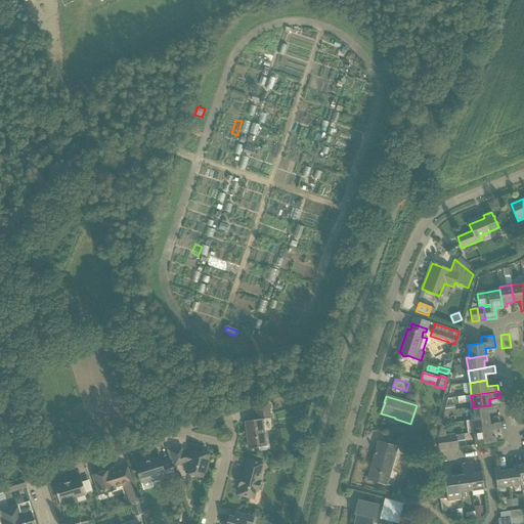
[(249,448),(258,447),(266,446),(262,420),(270,419),(268,404),(255,406),(257,420),(245,422),(249,448)]
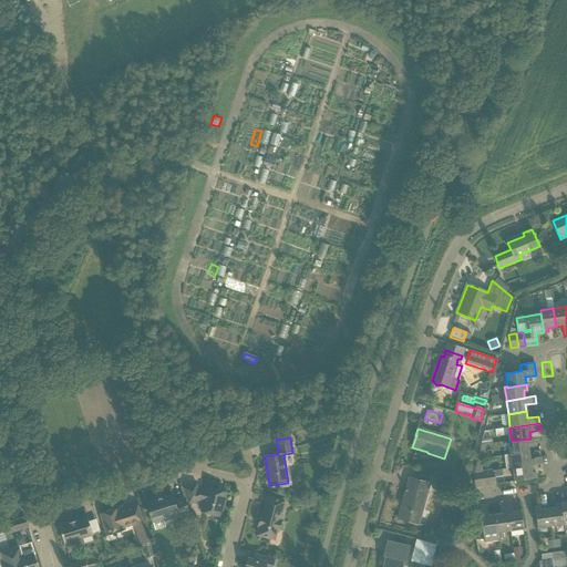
[(504,455),(504,456),(529,453),(527,444),(532,444),(531,439),(512,441),(508,441),(511,454),(504,455)]
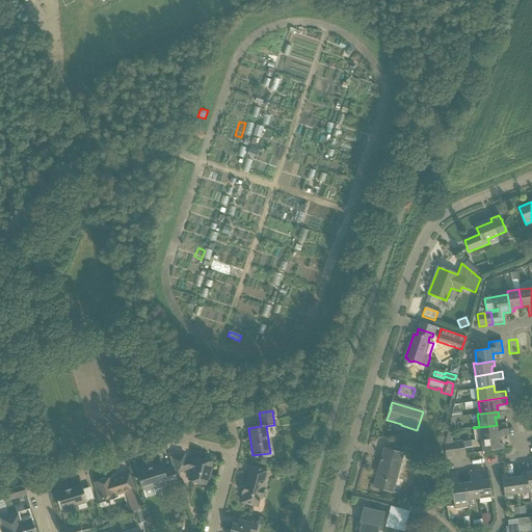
[(497,425),(473,428),(474,441),(481,440),(481,439),(498,436),(498,437),(508,435),(507,429),(497,430),(497,425)]
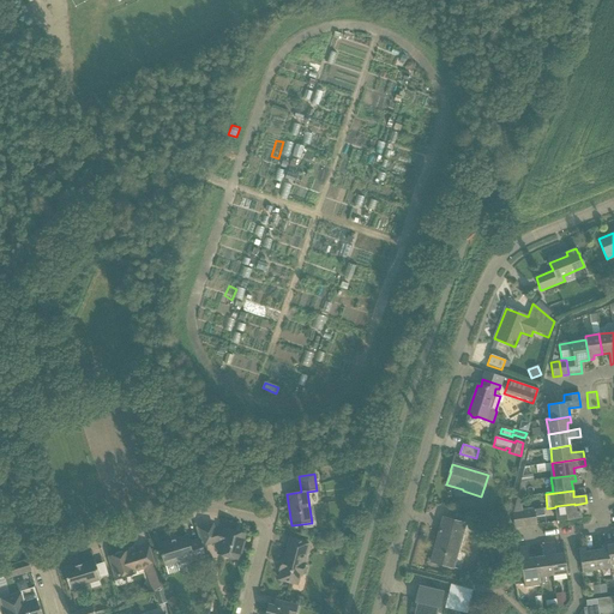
[(512,512),(519,512),(522,511),(519,498),(517,498),(512,512)]
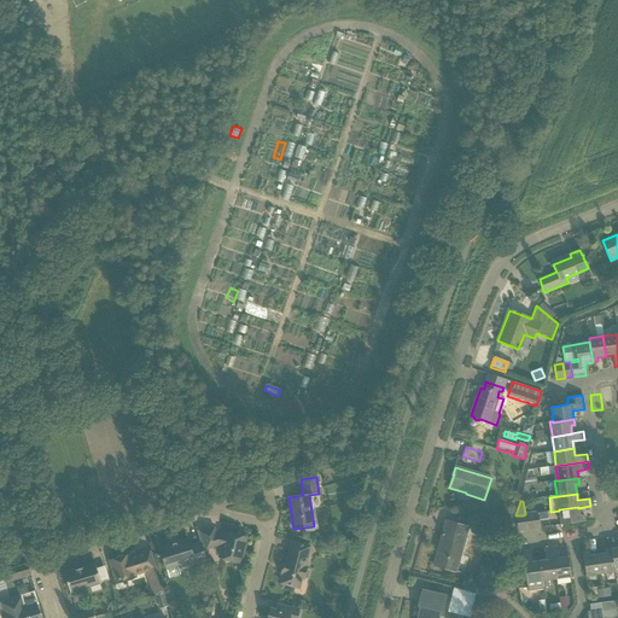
[(559,509),(559,511),(560,525),(584,522),(583,516),(579,516),(578,508),(578,507),(559,509)]
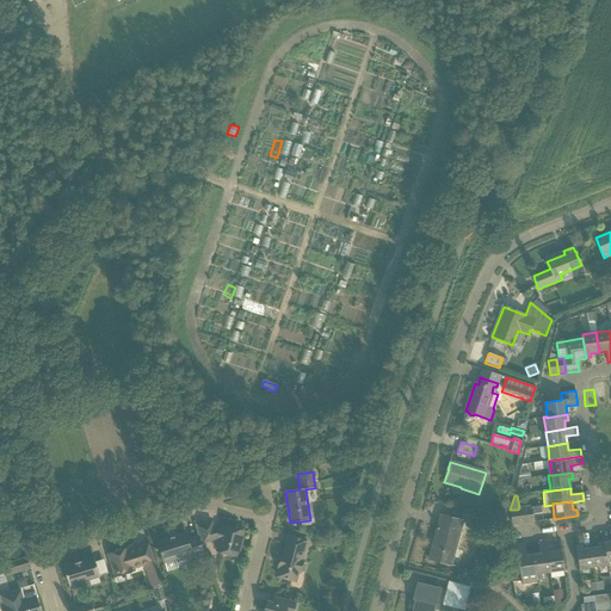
[(541,506),(524,508),(526,523),(534,522),(532,514),(541,513),(541,506)]
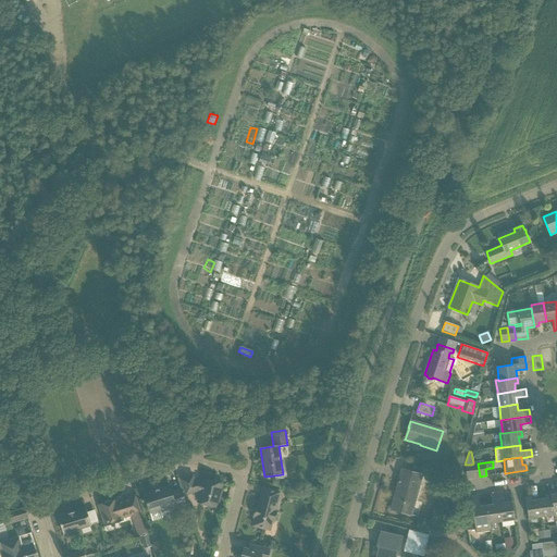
[(471,465),(465,465),(467,479),(473,478),(471,465)]
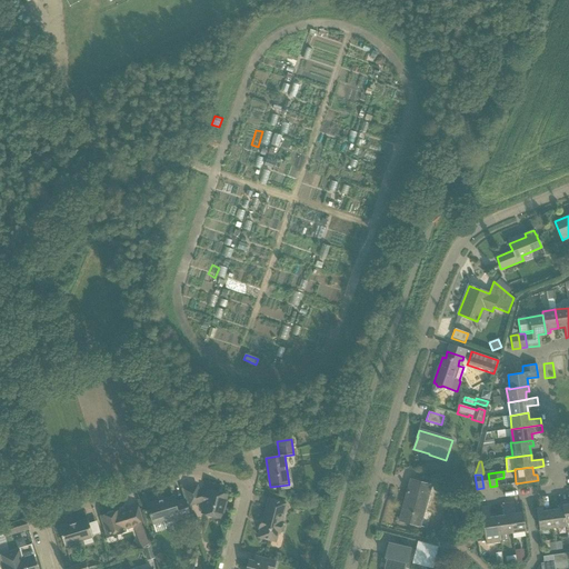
[(399,520),(410,523),(419,526),(430,486),(410,480),(408,491),(407,491),(407,493),(399,520)]
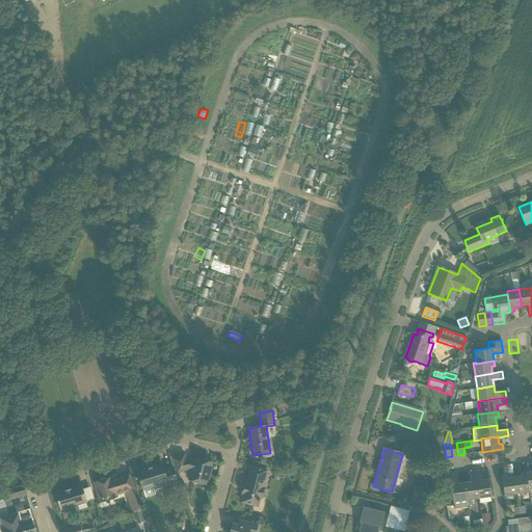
[(184,455),(173,458),(178,472),(188,469),(191,470),(189,480),(207,484),(210,472),(212,463),(194,458),(193,461),(188,460),(186,460),(184,455)]
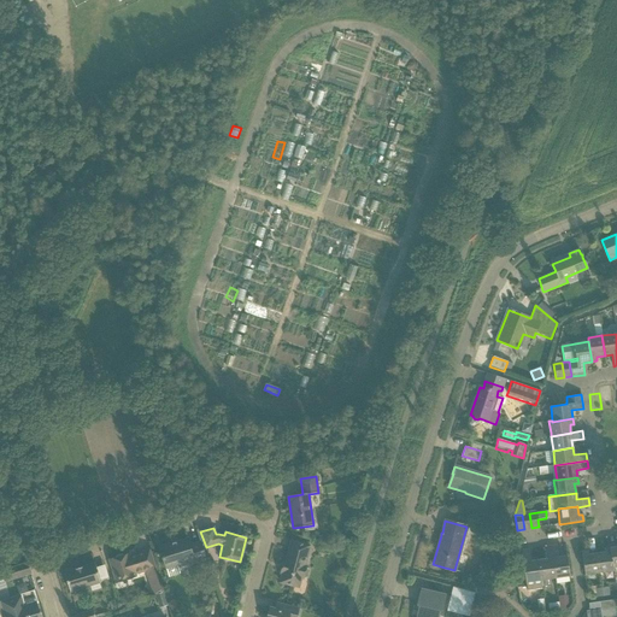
[(189,564),(206,559),(200,542),(189,545),(187,539),(159,547),(165,569),(177,565),(180,573),(191,569),(189,564)]
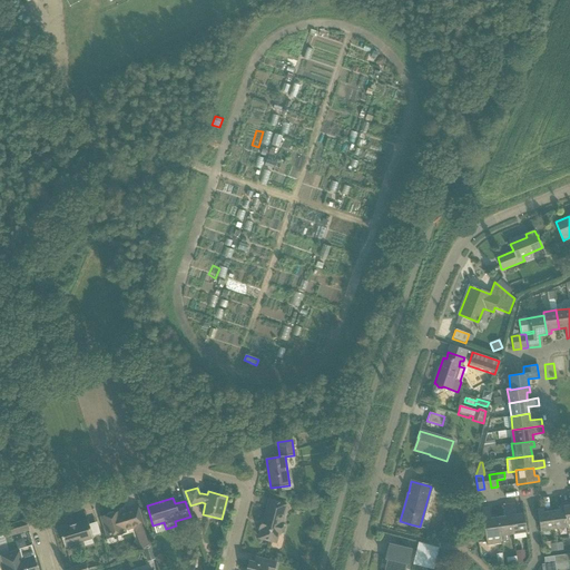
[(259,538),(269,541),(276,543),(278,533),(281,534),(281,532),(282,532),(284,527),(283,526),(283,523),(281,523),(286,504),(269,500),(264,519),(262,518),(259,529),(261,530),(259,538)]
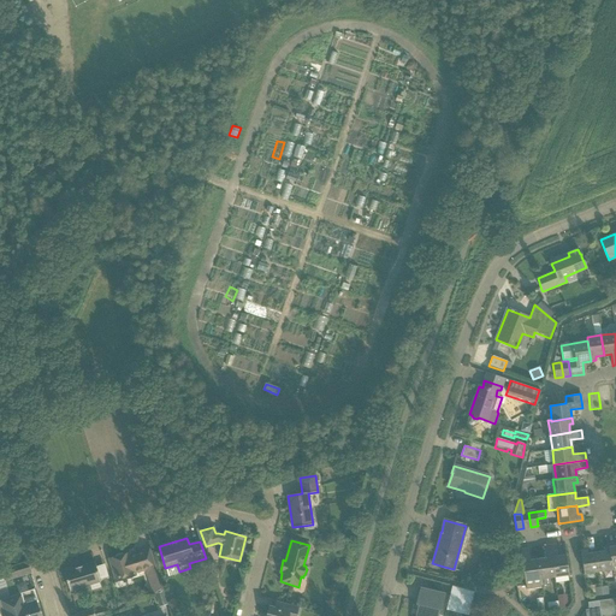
[(556,544),(550,545),(555,578),(569,575),(566,555),(557,556),(556,544)]
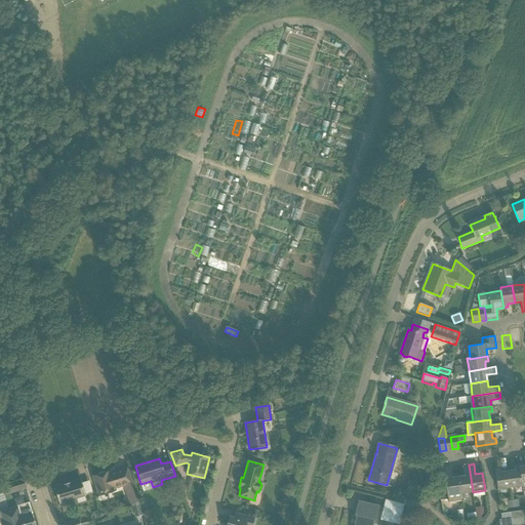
[(465,476),(457,477),(461,499),(466,498),(465,493),(473,492),(469,465),(463,466),(465,476)]
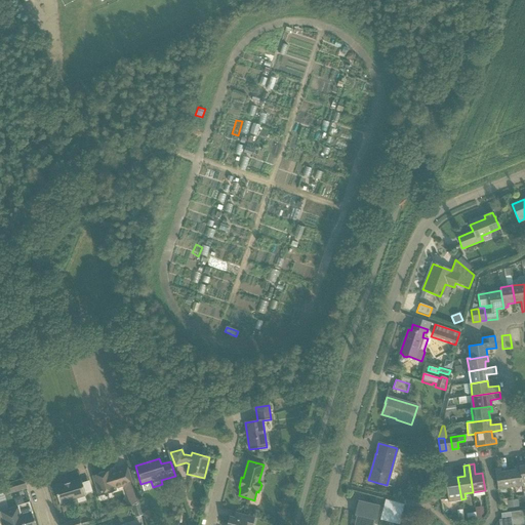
[(515,470),(508,471),(510,487),(522,485),(522,483),(521,483),(519,467),(514,467),(515,470)]
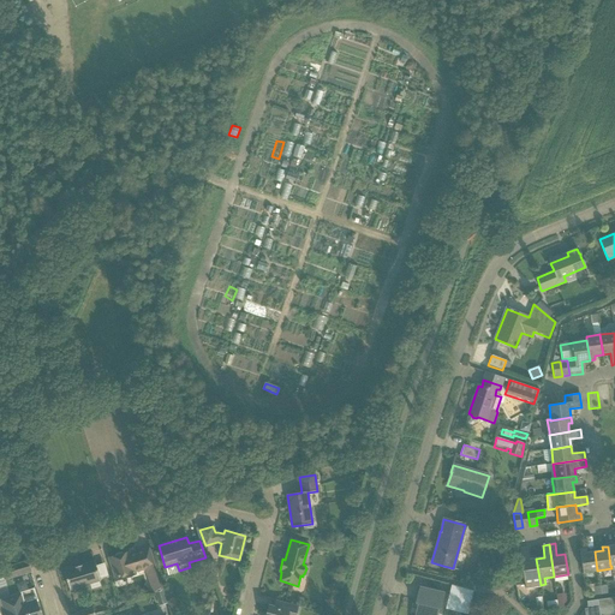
[(109,559),(113,569),(117,580),(135,574),(135,572),(144,569),(151,593),(154,592),(154,593),(163,590),(150,548),(129,554),(129,553),(109,559)]
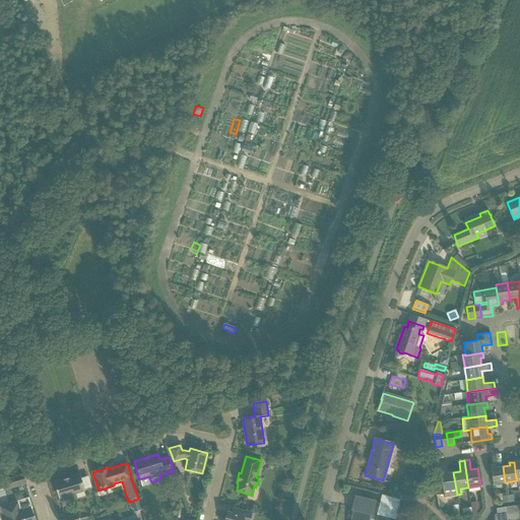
[(446,463),(439,464),(444,498),(457,496),(456,495),(457,495),(453,472),(447,473),(446,463)]
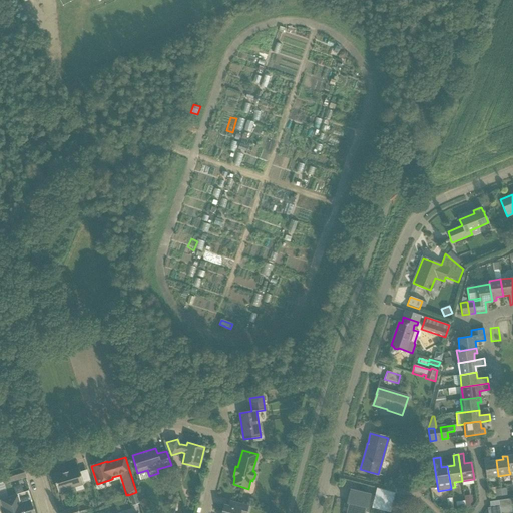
[(483,459),(486,478),(498,476),(496,460),(489,461),(489,458),(483,459)]
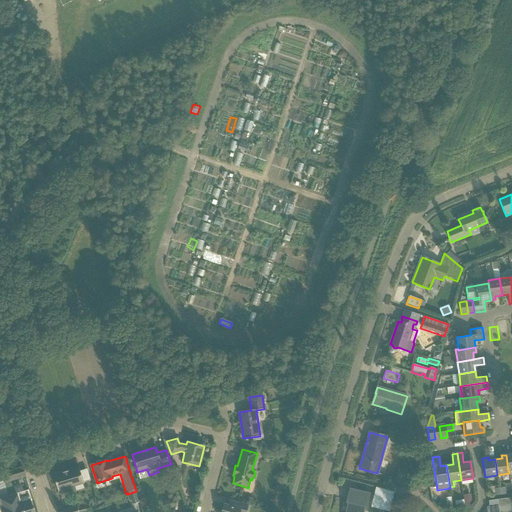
[(23,467),(13,470),(3,474),(6,482),(25,476),(23,467)]
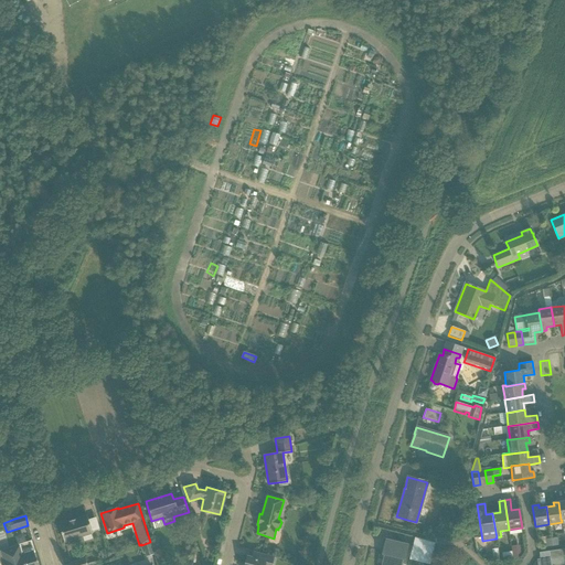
[(64,542),(65,542),(93,533),(87,515),(59,524),(64,542)]
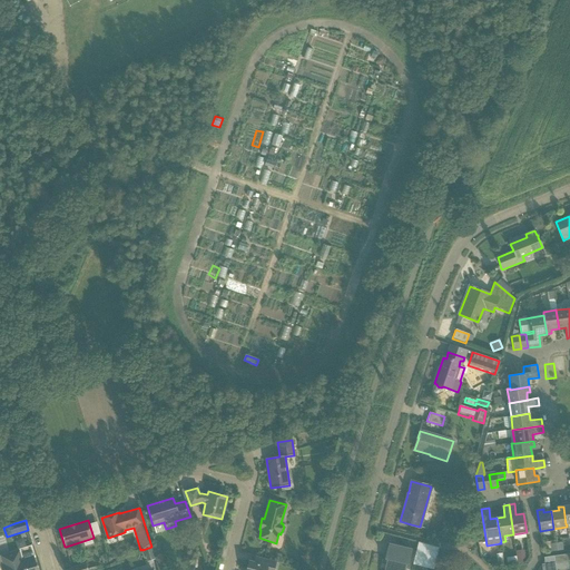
[(413,563),(433,569),(439,548),(419,542),(413,563)]
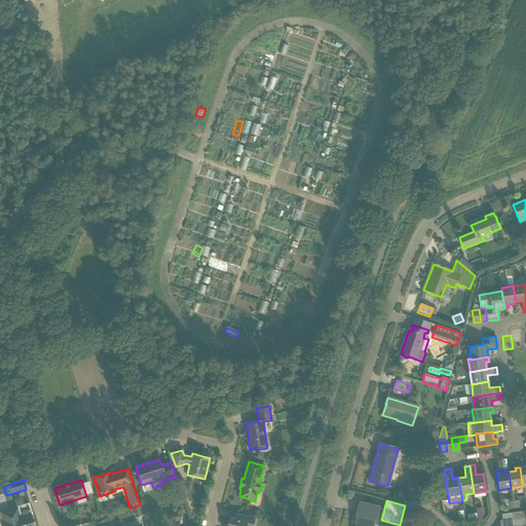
[(354,525),(373,525),(375,521),(376,522),(379,508),(359,502),(355,517),(357,517),(354,525)]
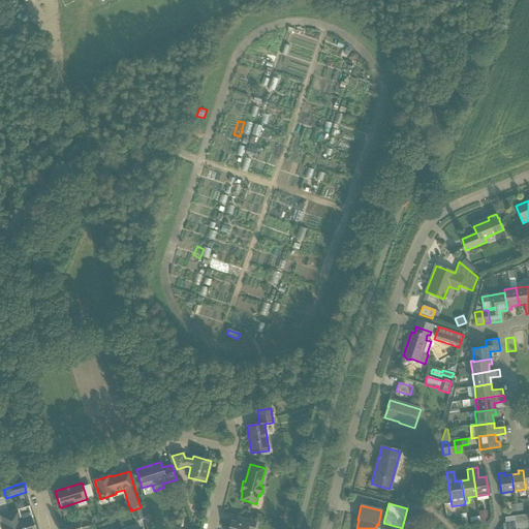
[(141,507),(132,510),(136,522),(141,521),(144,520),(141,507)]
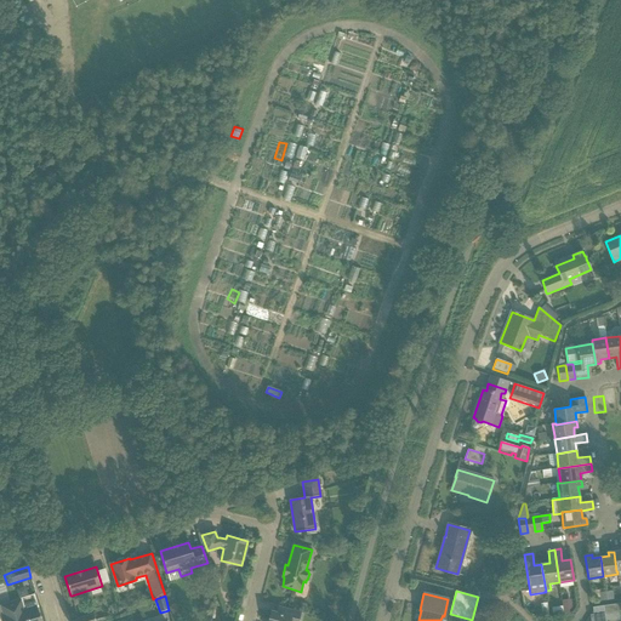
[(21,599),(1,605),(4,615),(3,616),(4,620),(40,620),(36,605),(24,609),(21,599)]
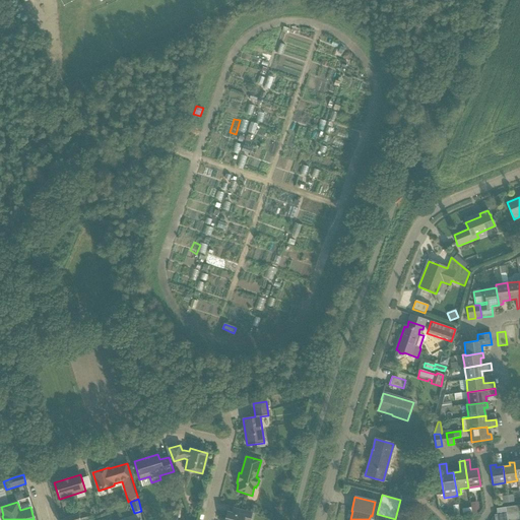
[(478,502),(470,503),(471,513),(475,513),(479,507),(478,502)]
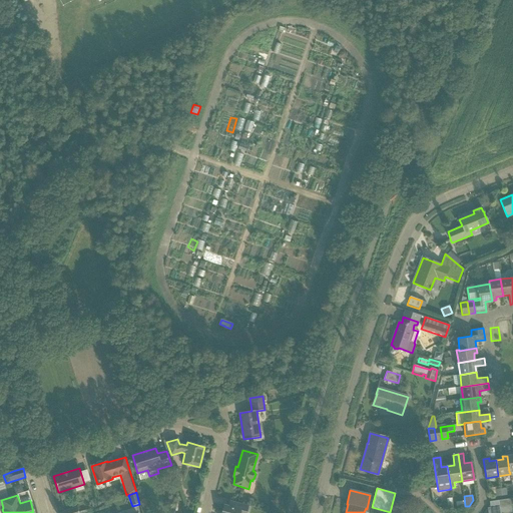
[(510,505),(509,499),(498,500),(499,507),(510,505)]
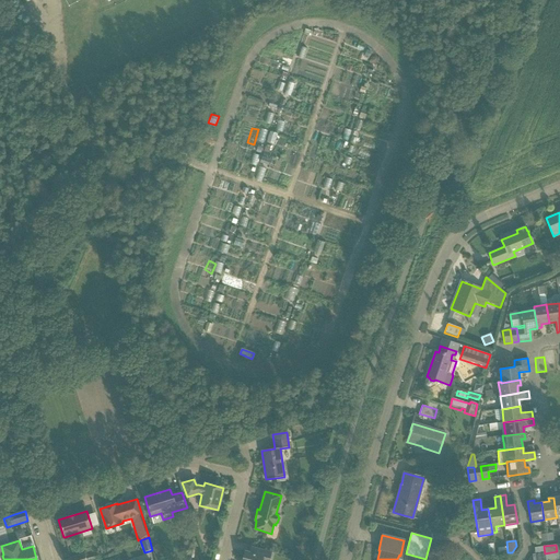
[(268,559),(271,551),(252,547),(251,553),(245,551),(243,559),(241,559),(240,559),(268,559)]
